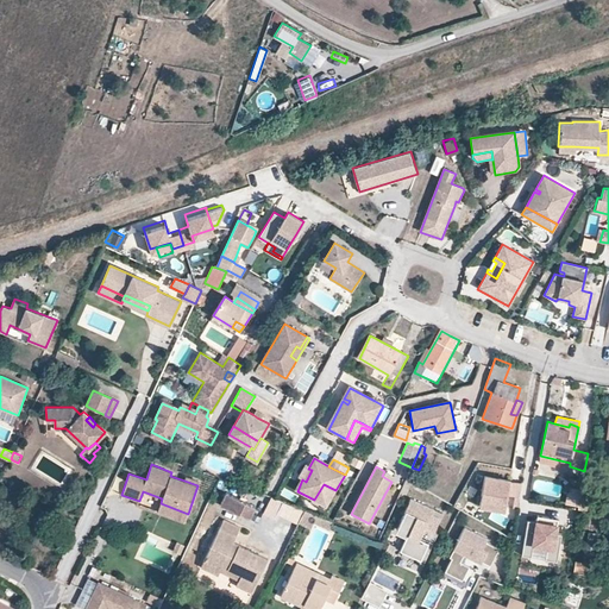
[(394,477),(384,471),(382,476),(391,482),(394,477)]
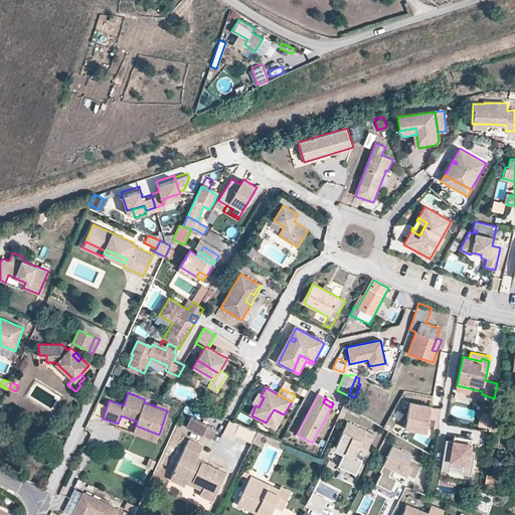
[(427,415),(431,403),(408,399),(404,425),(425,428),(427,415)]
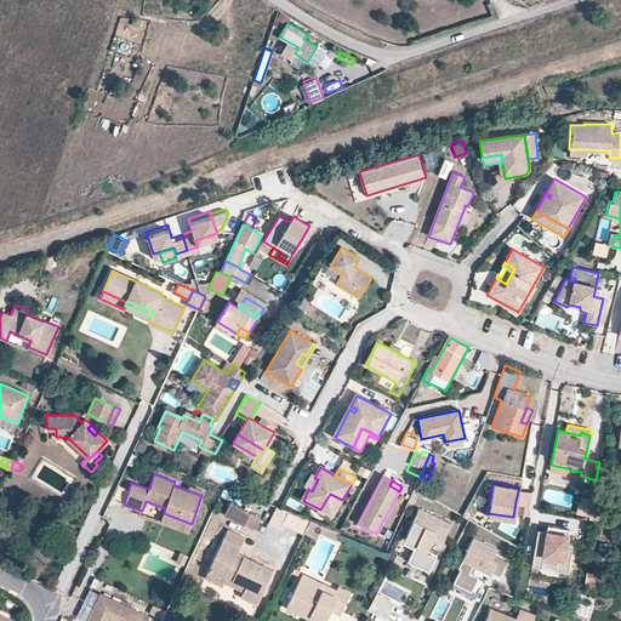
[(528,503),(530,489),(519,486),(516,501),(528,503)]
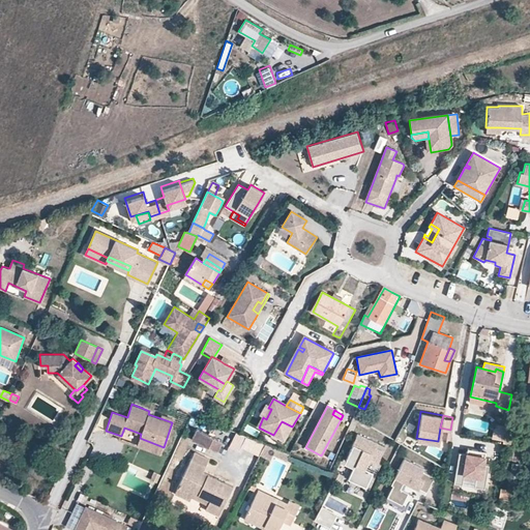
[(292,427),(282,421),(273,435),(286,441),(292,427)]
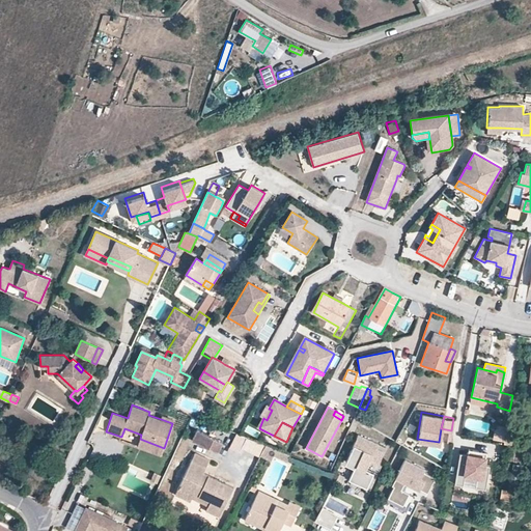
[(197,429),(192,440),(218,452),(224,442),(197,429)]
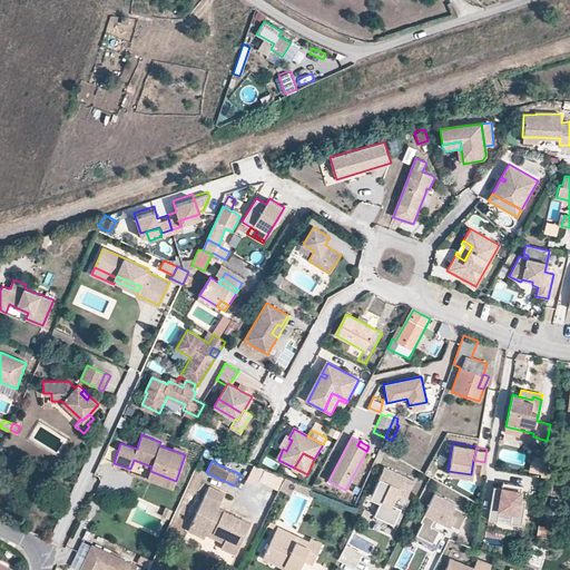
[(541,471),(541,477),(550,478),(552,463),(543,462),(541,471)]
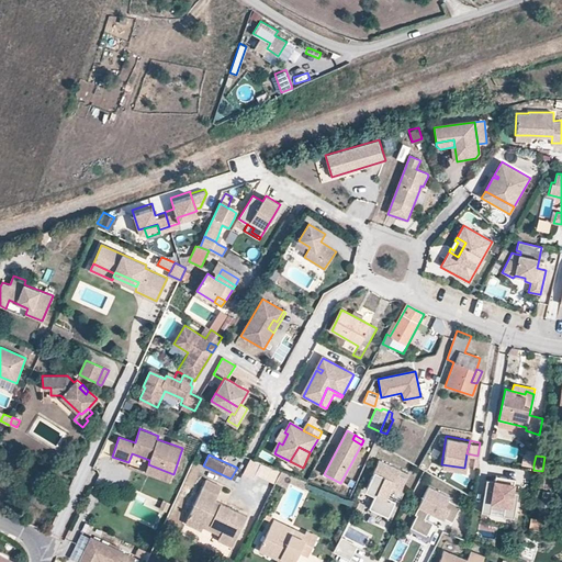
[(400,471),(379,461),(366,489),(375,493),(369,508),(388,517),(395,502),(386,497),(390,491),(391,487),(394,489),(400,492),(405,479),(397,475),(400,471)]
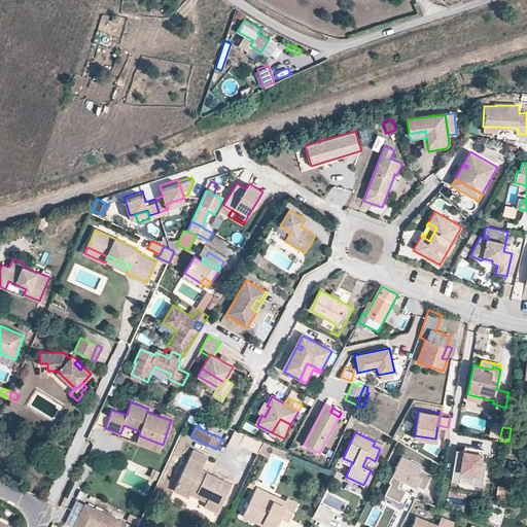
[(259,450),(264,442),(244,433),(239,445),(257,454),(259,450)]
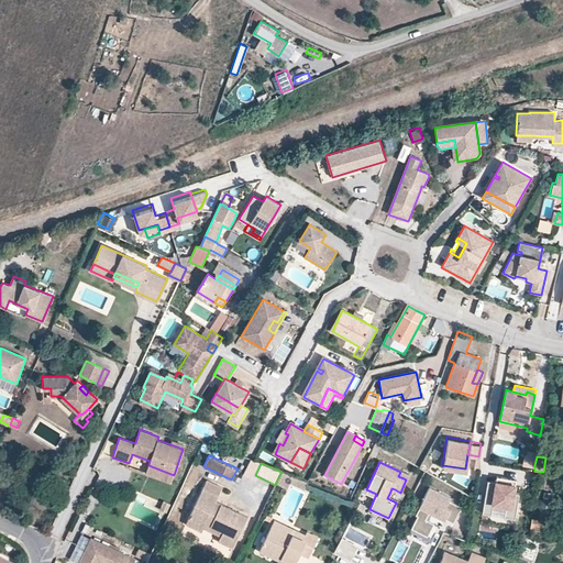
[(170,482),(174,475),(148,465),(145,473),(170,482)]
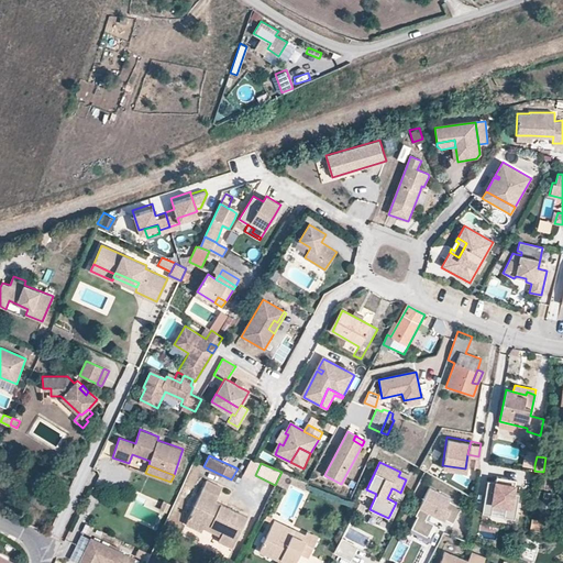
[(297,478),(282,472),(280,475),(277,481),(294,487),(297,478)]
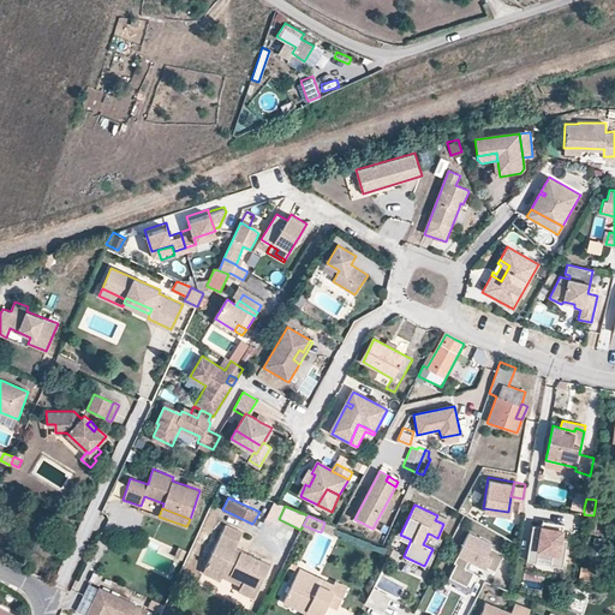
[(549,561),(561,562),(566,536),(560,535),(562,520),(545,518),(545,523),(541,523),(531,521),(527,544),(537,547),(550,549),(549,561)]
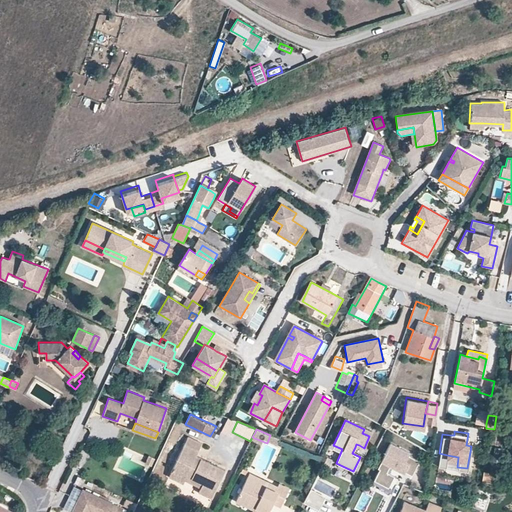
[(497,432),(494,447),(501,448),(504,433),(497,432)]
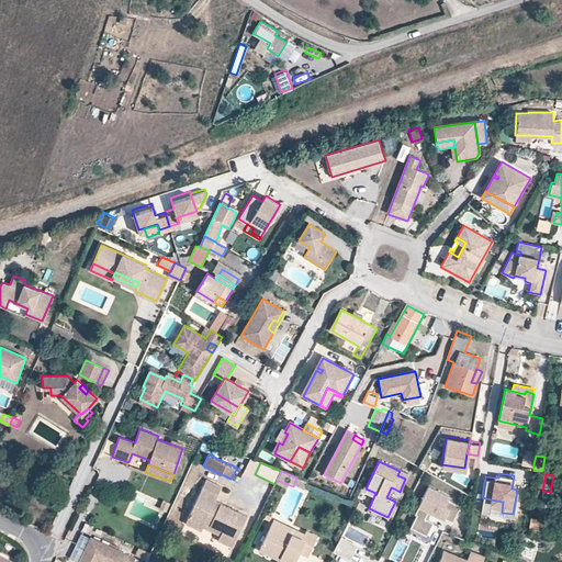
[(206,478),(186,523),(202,530),(203,527),(220,535),(218,539),(233,546),(247,515),(215,499),(223,485),(206,478)]
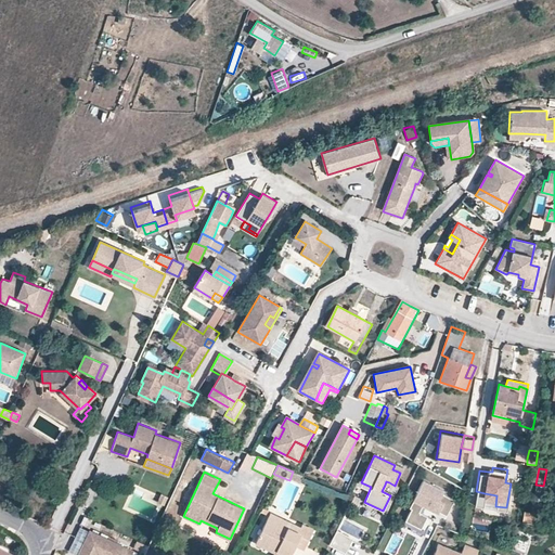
[(443,489),(422,478),(408,505),(410,506),(404,518),(420,527),(426,514),(421,511),(417,510),(421,504),(424,505),(437,512),(438,510),(446,514),(454,498),(441,492),(443,489)]
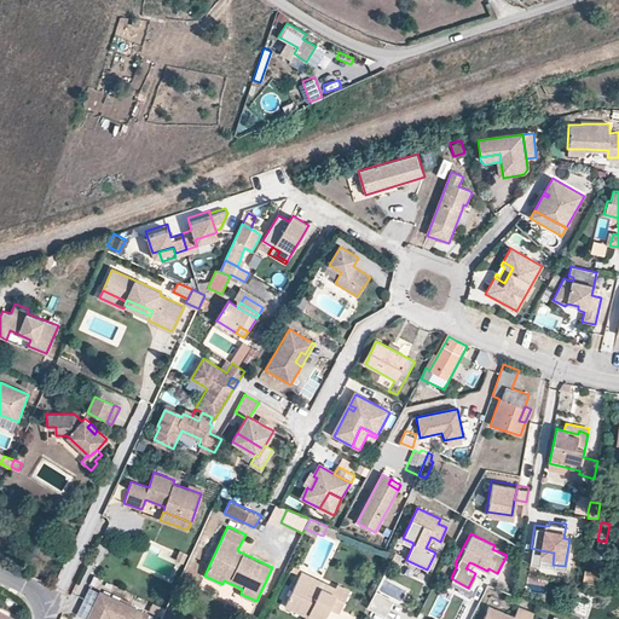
[(541,550),(531,548),(528,560),(538,562),(541,550)]
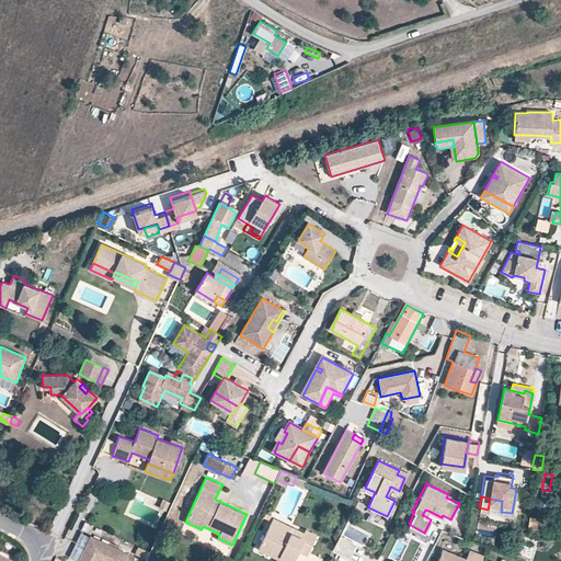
[(530,517),(528,528),(538,530),(540,519),(530,517)]
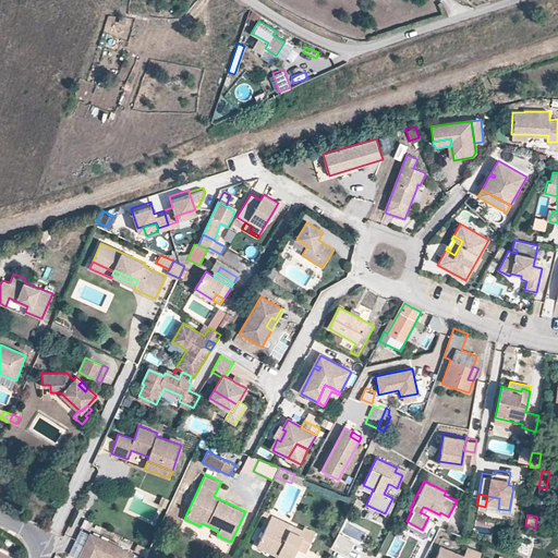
[(301,535),(303,530),(273,516),(269,521),(301,535)]
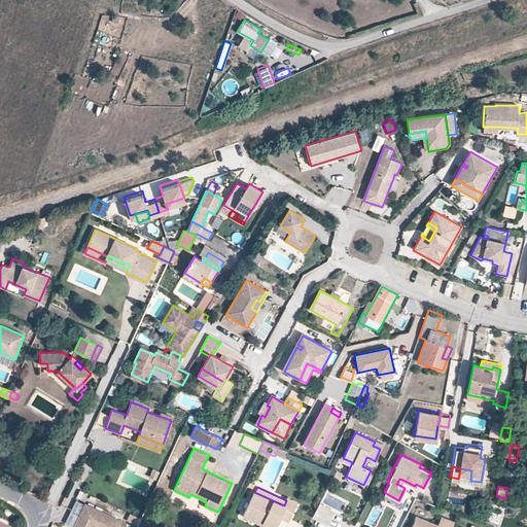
[(288,497),(286,500),(284,505),(254,492),(243,516),(266,526),(265,526),(275,526),(280,518),(289,522),(299,502),(288,497)]
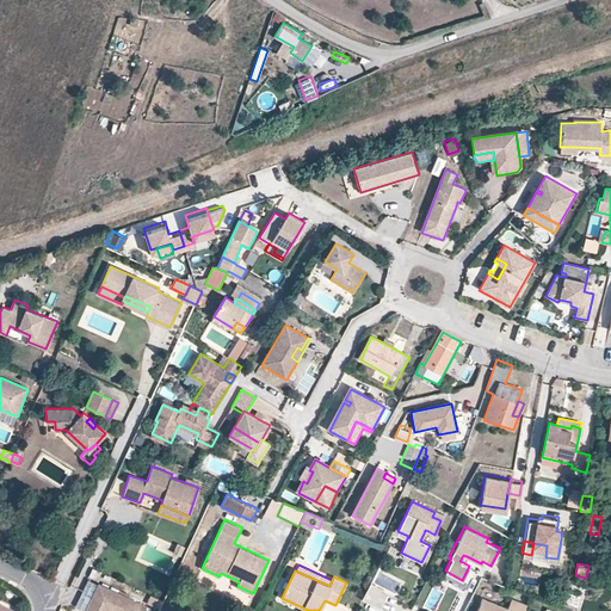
[(461,582),(462,580),(445,571),(443,574),(461,582)]
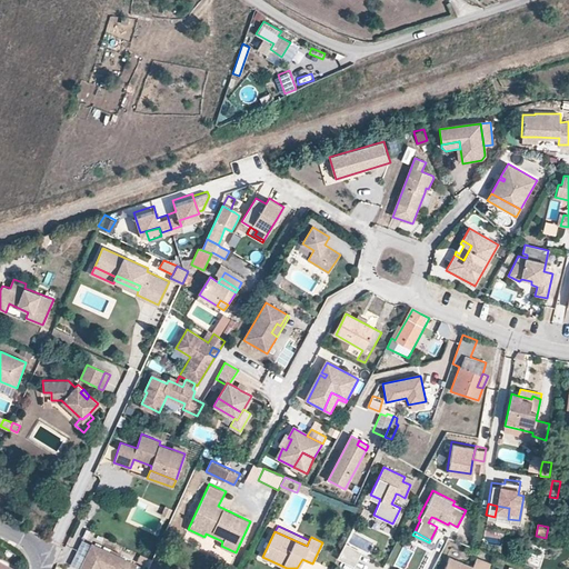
[(79,568),(92,542),(82,538),(70,565),(78,568),(79,568)]
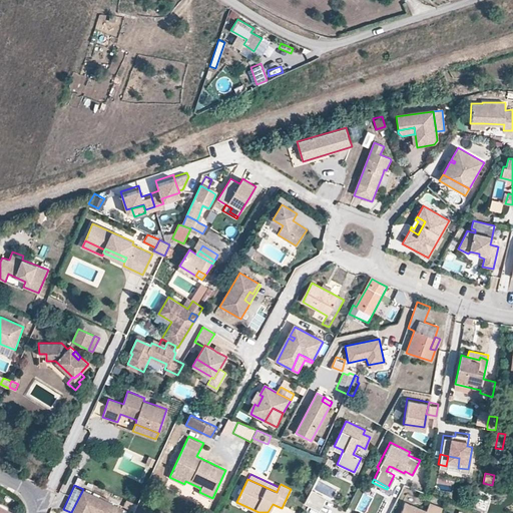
[(113,512),(117,505),(83,489),(71,512),(113,512)]
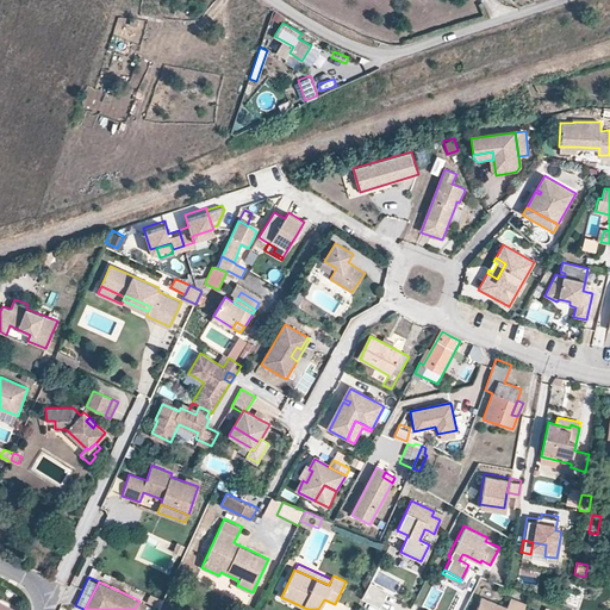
[(385,591),(369,584),(362,598),(378,605),(385,591)]
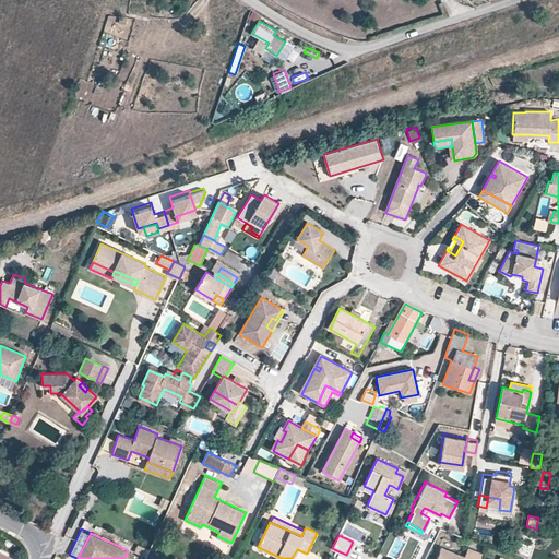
[(530,557),(532,548),(521,545),(519,554),(530,557)]
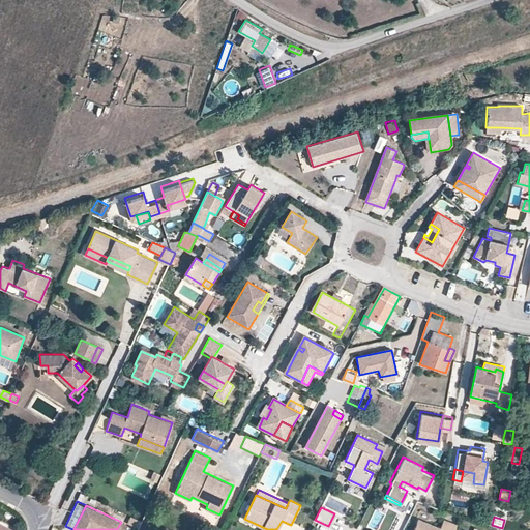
[(454,529),(457,524),(444,520),(441,527),(418,519),(414,529),(454,529)]
